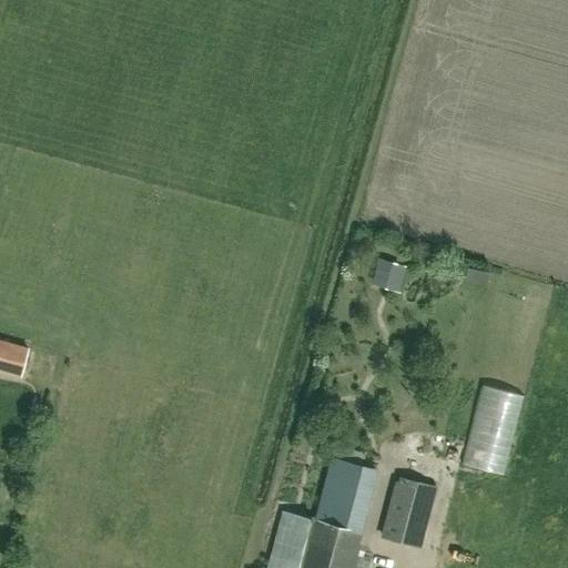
[(401,284),(406,266),(378,257),(373,275),(401,284)]
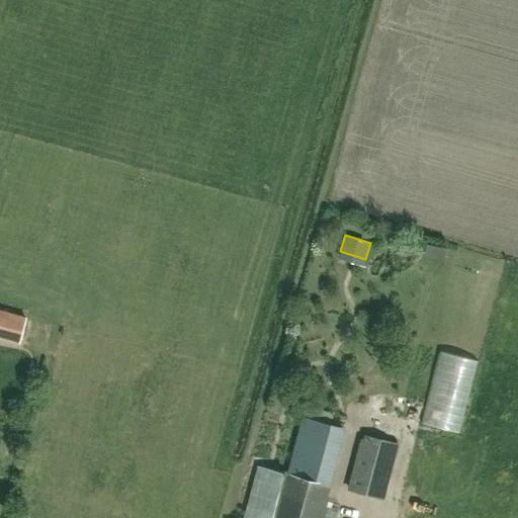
[(0,311),(0,334),(19,339),(24,318),(0,311)]
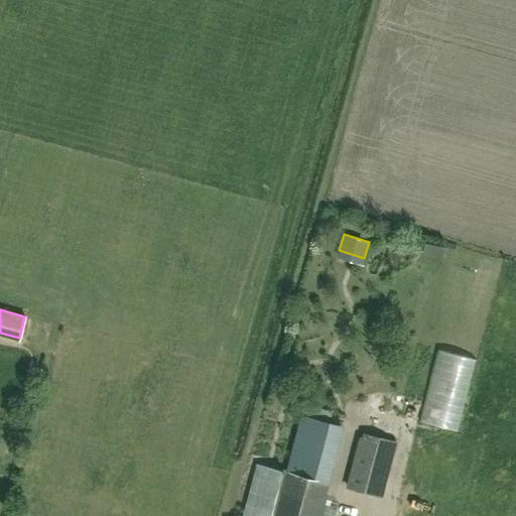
[(28,320),(24,340),(35,342),(39,324),(28,320)]
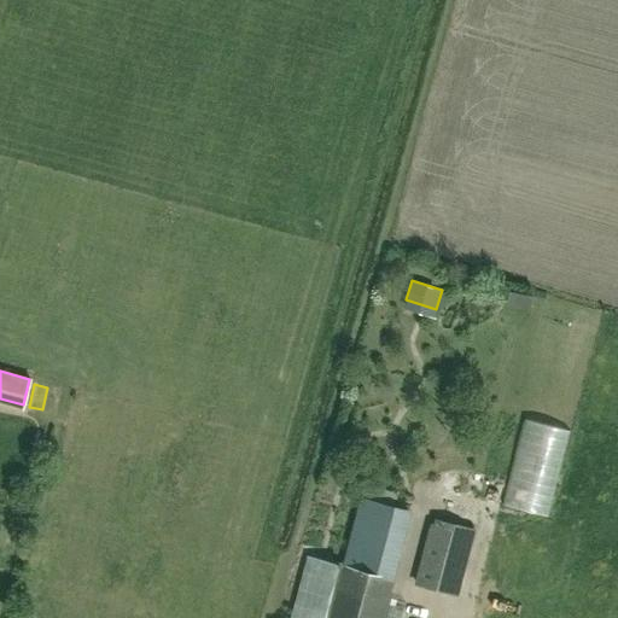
[(46,461),(50,442),(39,441),(36,460),(46,461)]
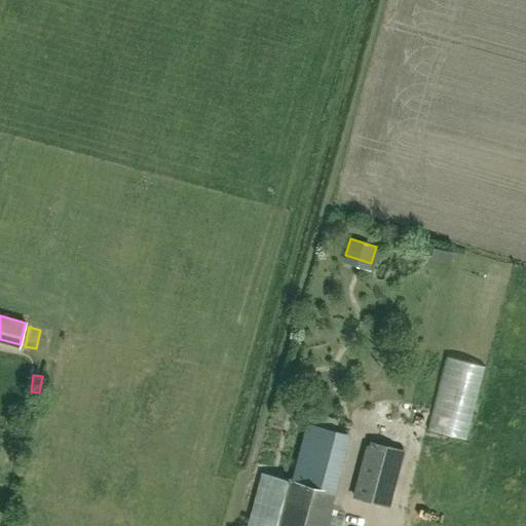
[(307,424),(293,479),(261,473),(247,525),(325,525),(334,491),(332,491),(347,435),(307,424)]
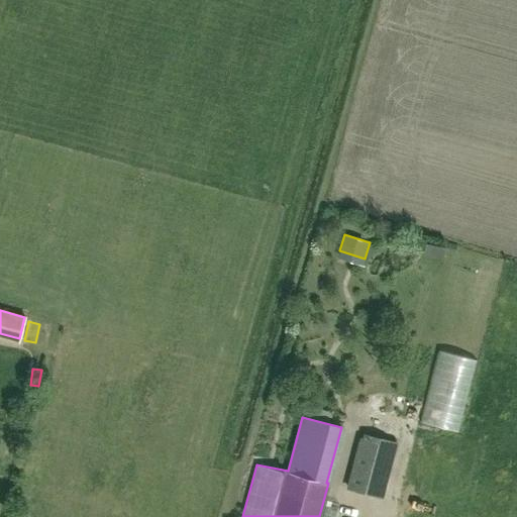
[(381,497),(394,449),(360,440),(347,488),(381,497)]
